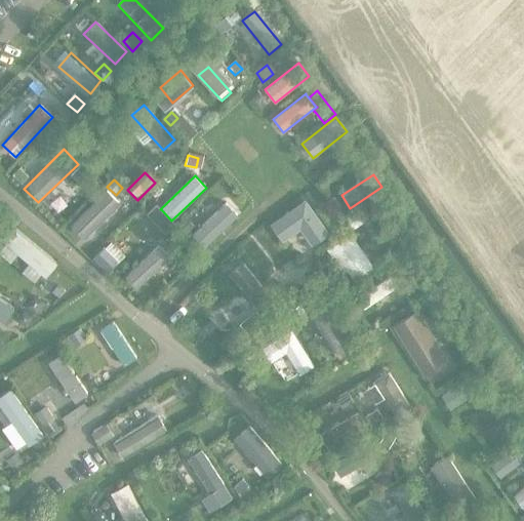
[(106,190),(70,226),(83,239),(120,204),(106,190)]
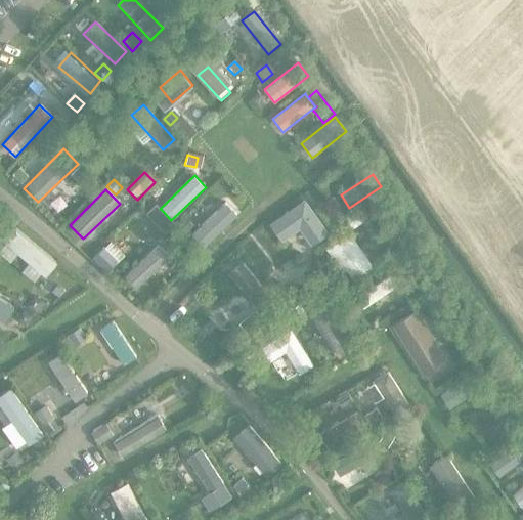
[(312,246),(329,233),(304,199),(270,224),(284,242),(300,229),(312,246)]
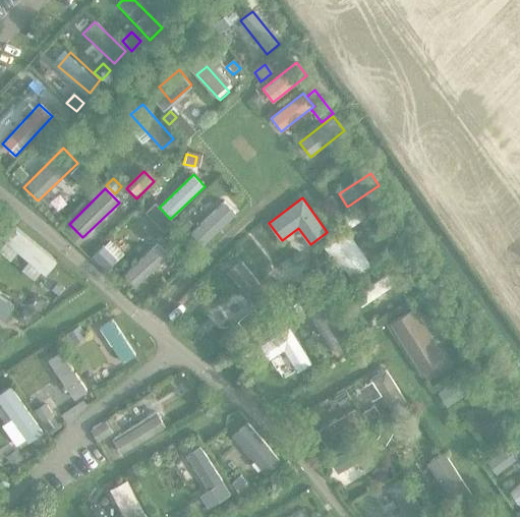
[(237,212),(227,200),(192,232),(204,243),(237,212)]
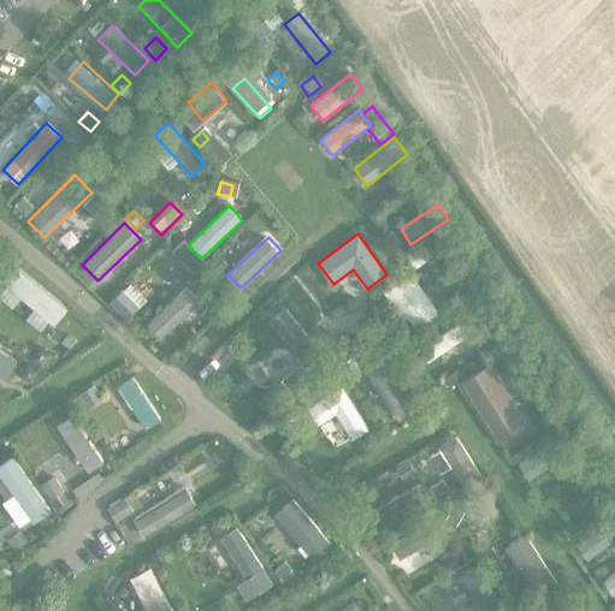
[(182,243),(170,255),(191,277),(203,266),(182,243)]
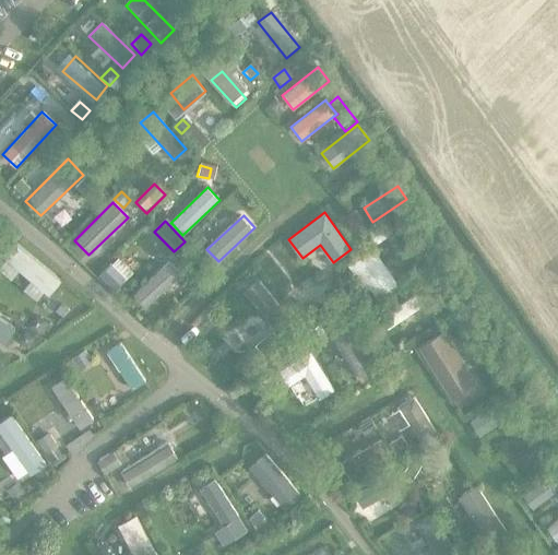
[(379,228),(368,235),(376,247),(387,240),(379,228)]
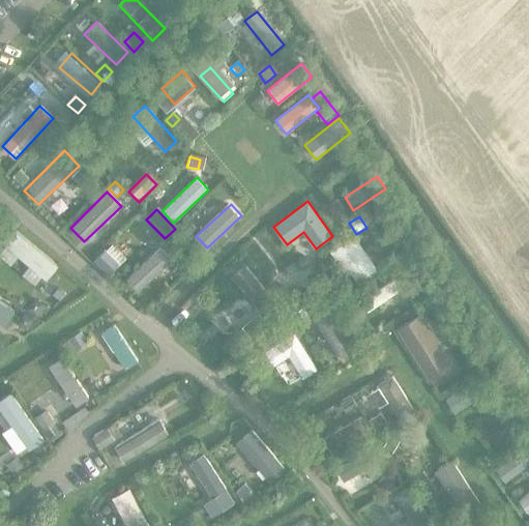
[(189,222),(180,230),(186,237),(196,228),(189,222)]
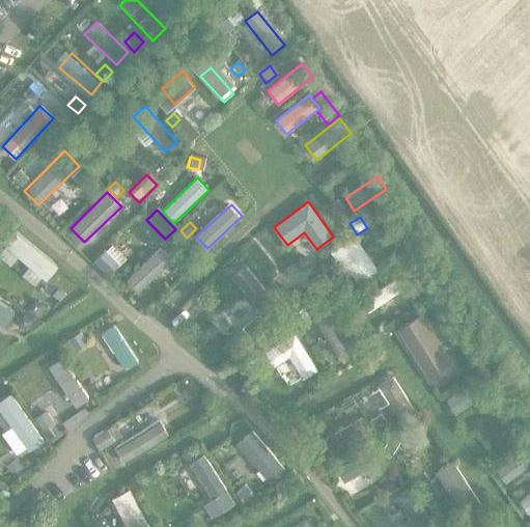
[(16,229),(4,242),(46,279),(58,265),(16,229)]
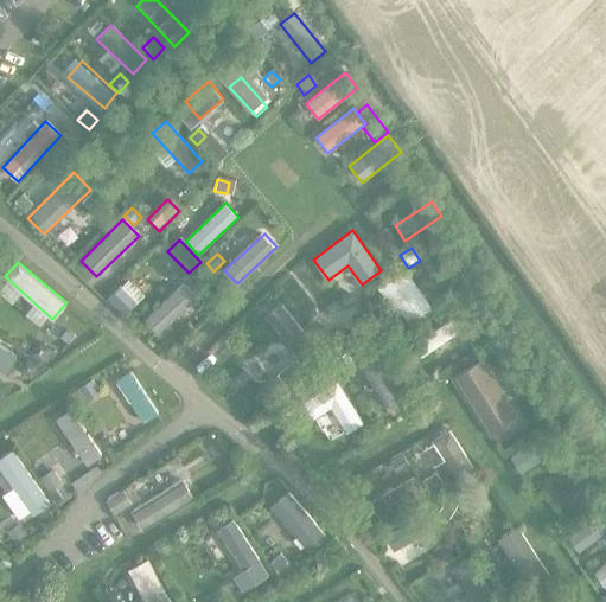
[(312,266),(298,277),(329,318),(343,306),(312,266)]
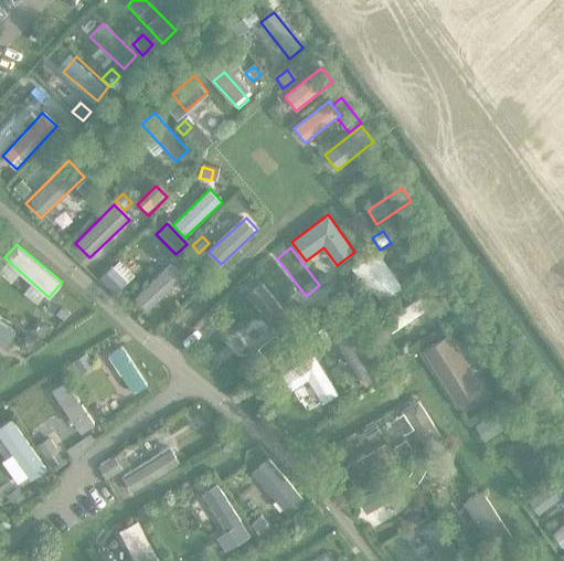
[(378,254),(355,268),(380,304),(401,289),(378,254)]
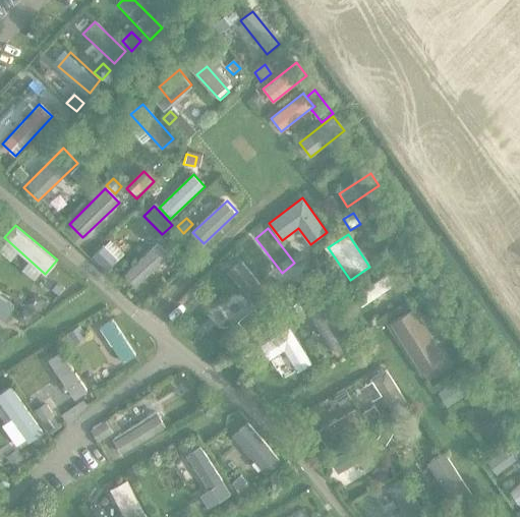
[(180,241),(172,249),(181,260),(189,251),(180,241)]
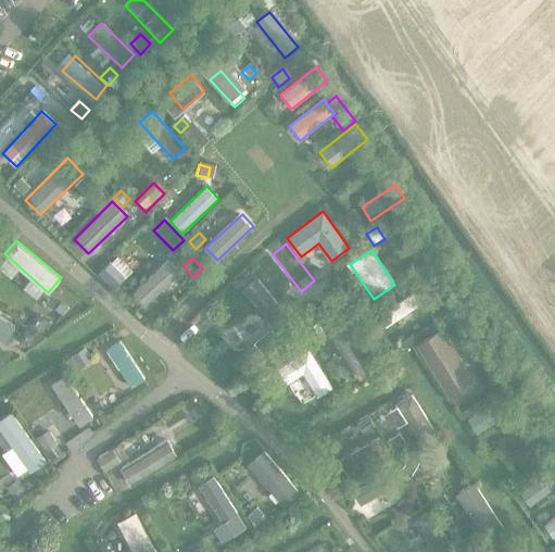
[(167,260),(133,292),(144,305),(179,273),(167,260)]
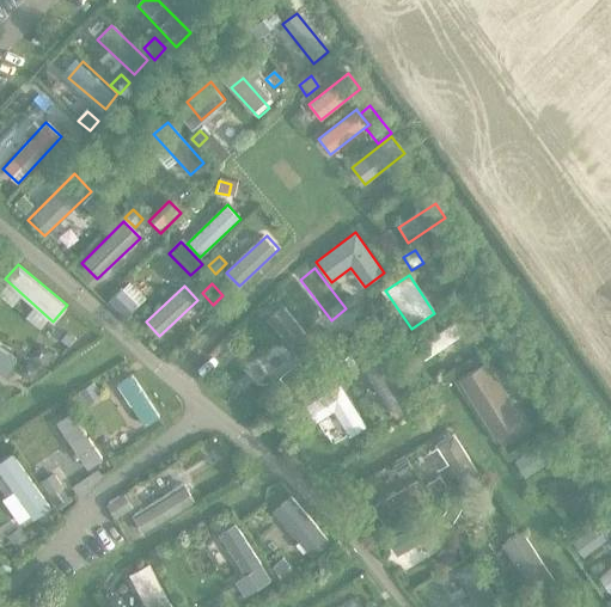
[(316,347),(283,306),(267,319),(300,360),(316,347)]
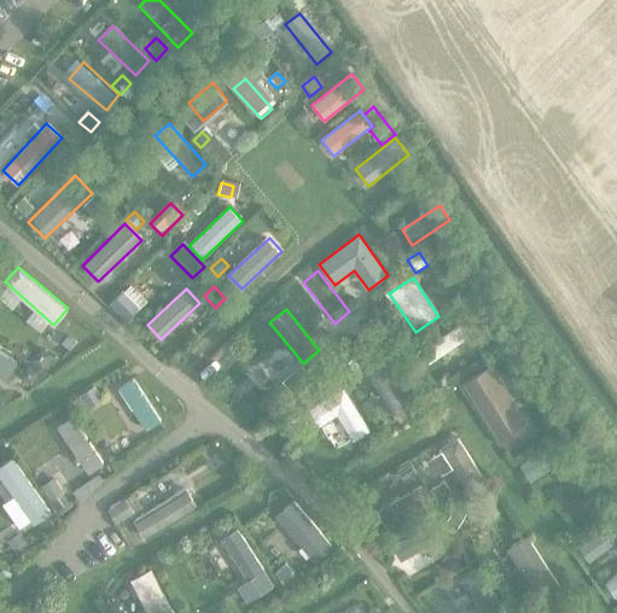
[(460,326),(420,352),(429,366),(469,339),(460,326)]
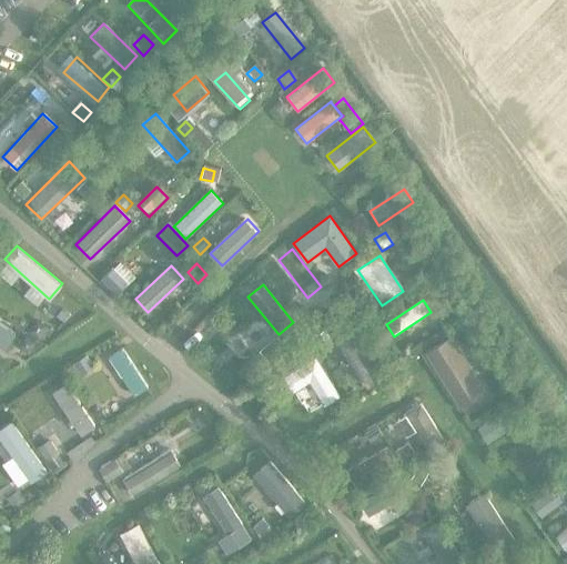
[(27,334),(38,341),(39,340),(42,342),(49,332),(44,329),(46,329),(36,321),(27,334)]
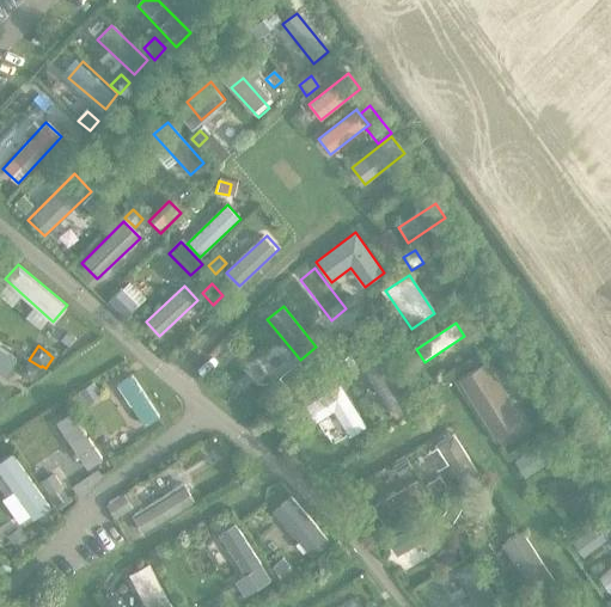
[(415,406),(384,360),(366,372),(396,418),(415,406)]
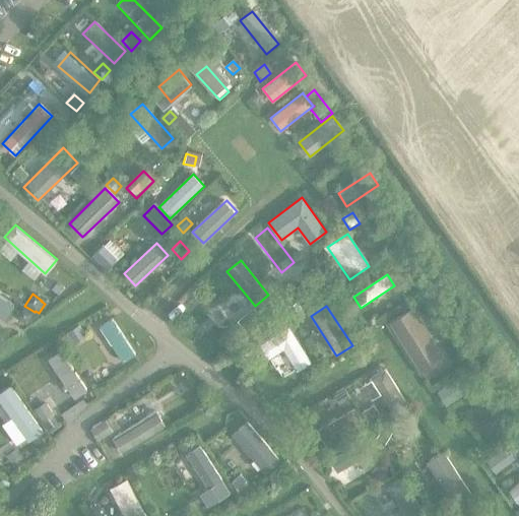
[(299,308),(289,314),(298,325),(307,319),(299,308)]
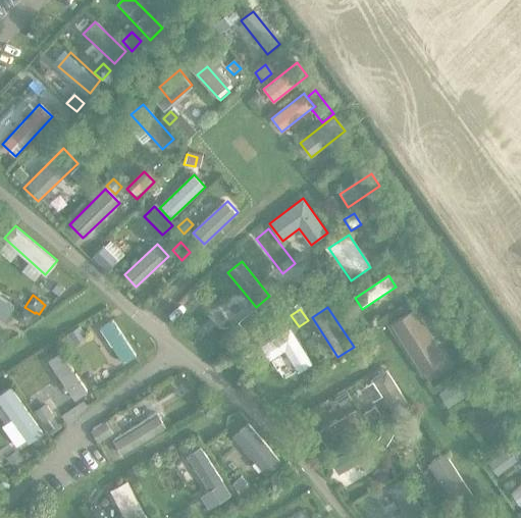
[(20,312),(14,322),(24,329),(31,319),(20,312)]
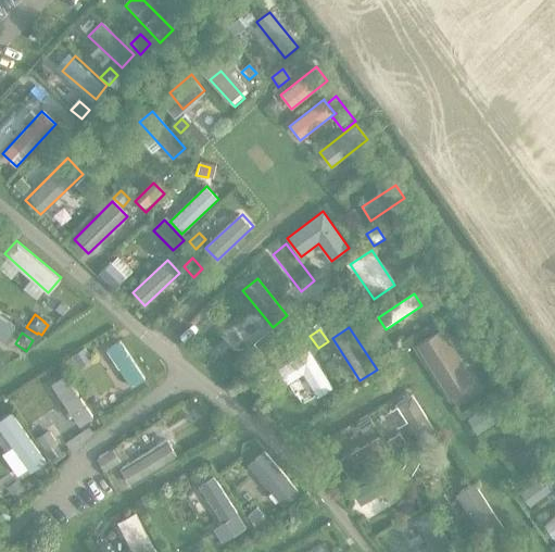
[(270,333),(254,346),(265,360),(281,346),(270,333)]
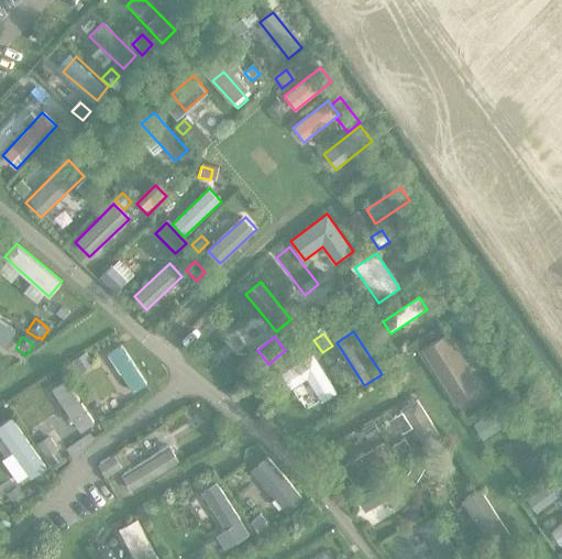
[(438,340),(421,350),(455,405),(472,395),(438,340)]
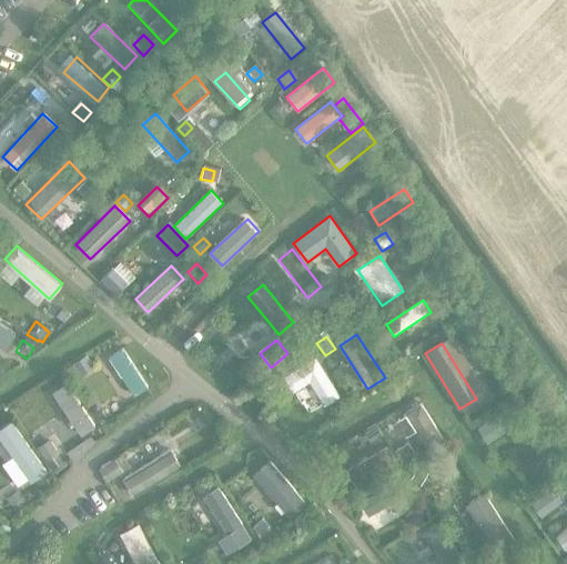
[(122,350),(108,359),(133,398),(148,389),(122,350)]
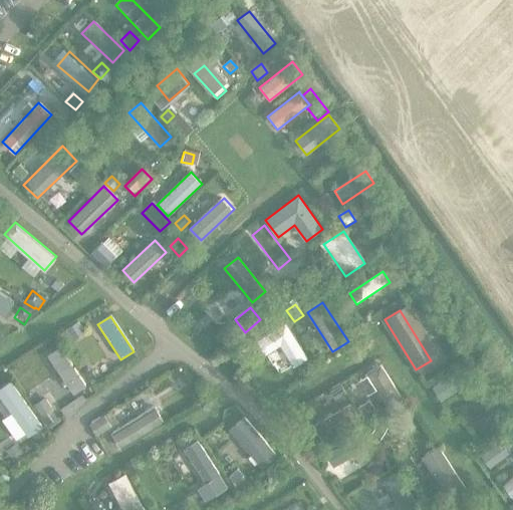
[(292,367),(307,358),(285,323),(256,341),(257,342),(265,355),(279,346),(292,367)]
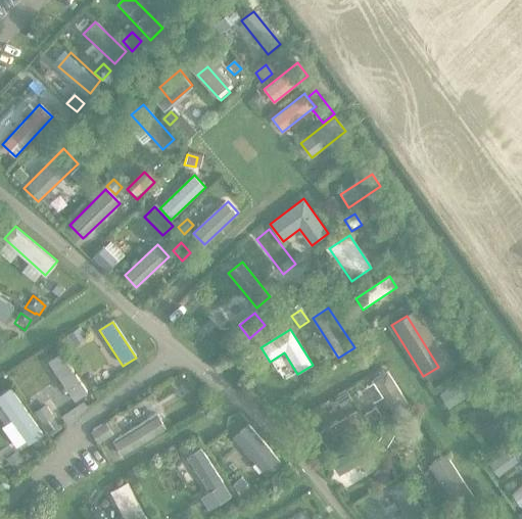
[(79,330),(65,339),(72,348),(85,340),(79,330)]
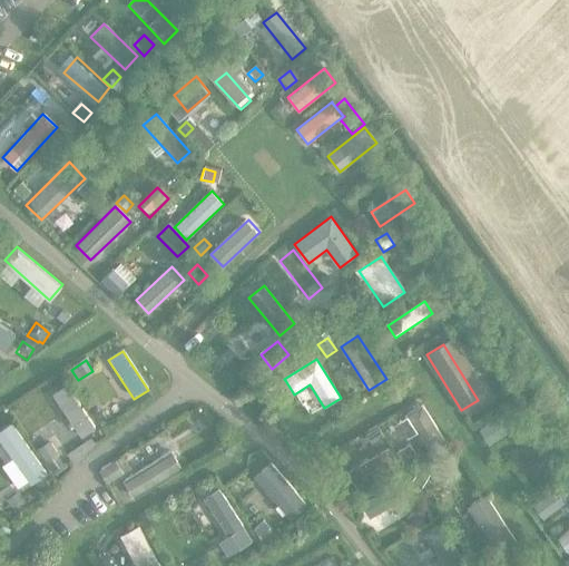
[(252,362),(238,361),(238,377),(252,377),(252,362)]
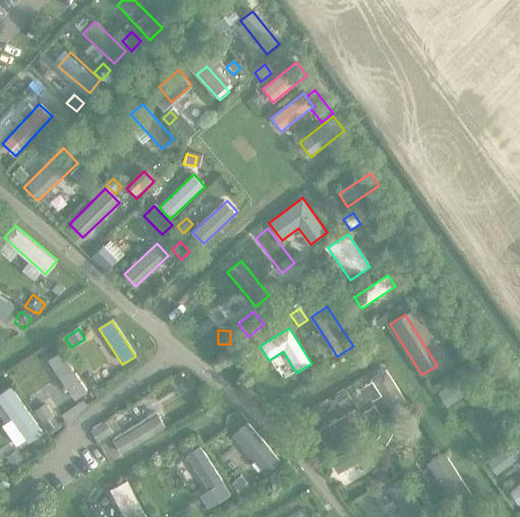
[(473,350),(464,356),(471,367),(480,361),(473,350)]
